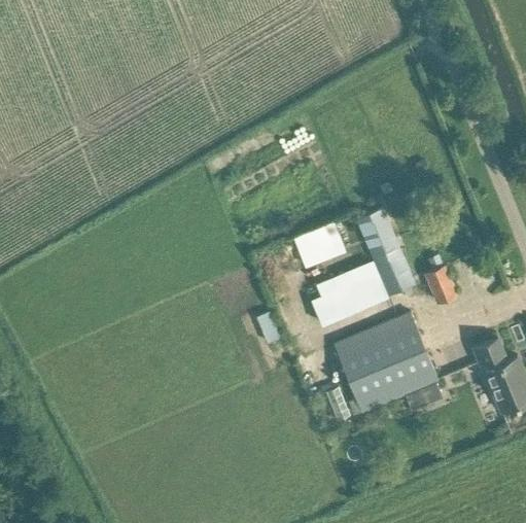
[(364,217),(356,220),(389,297),(396,293),(416,285),(383,209),(364,217)]
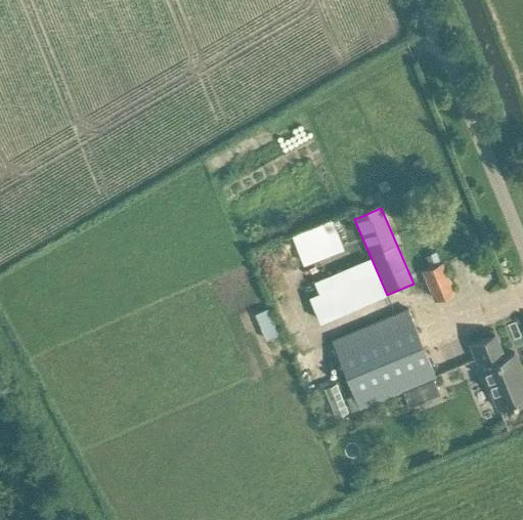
[(293,230),(301,264),(344,254),(335,220),(293,230)]
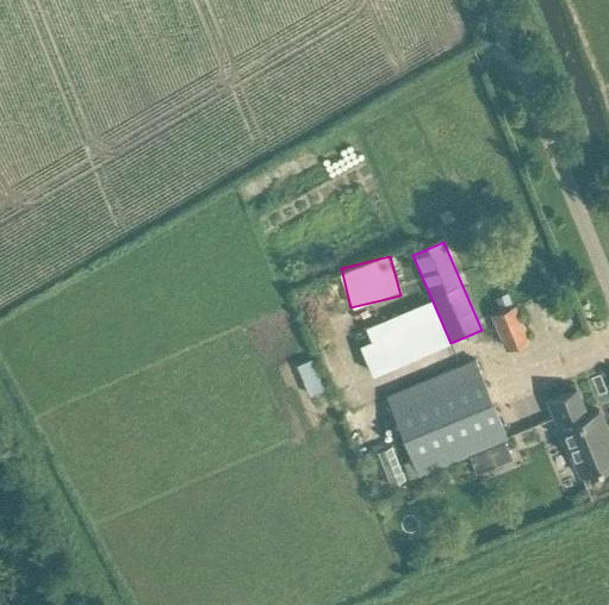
[(508,350),(528,343),(514,310),(493,318),(508,350)]
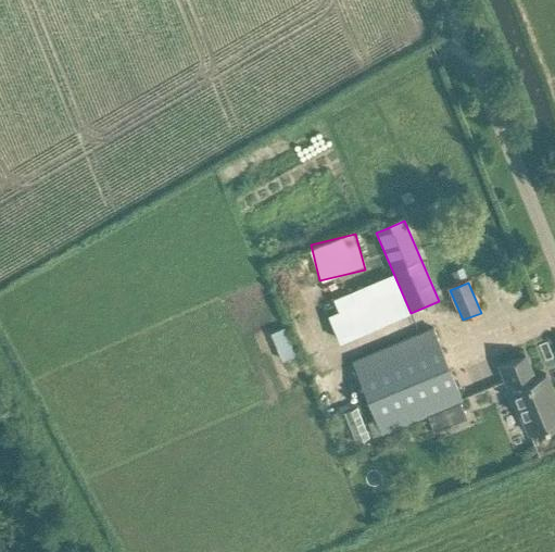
[(433,330),(413,339),(353,363),(380,434),(462,402),(433,330)]
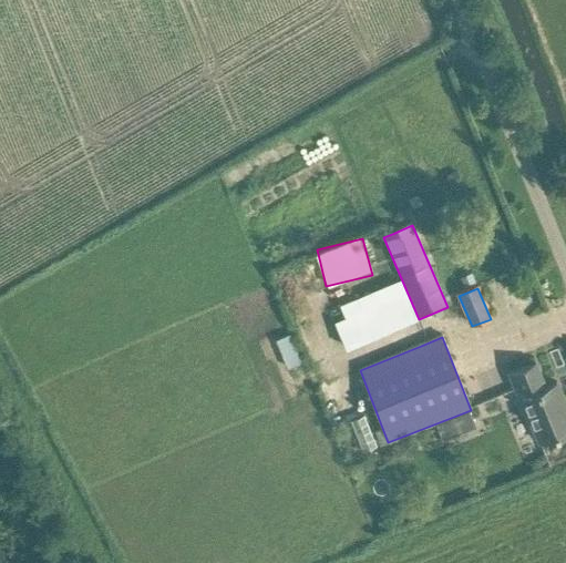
[(546,389),(536,365),(510,376),(527,420),(530,419),(541,444),(561,436),(563,440),(565,439),(565,406),(557,385),(546,389)]
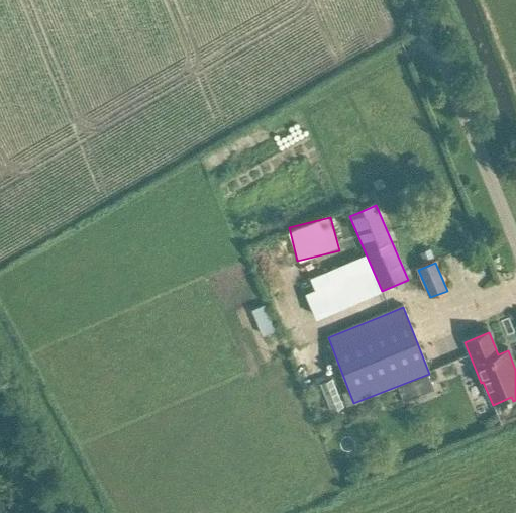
[(465,356),(438,369),(446,386),(473,374),(465,356)]
